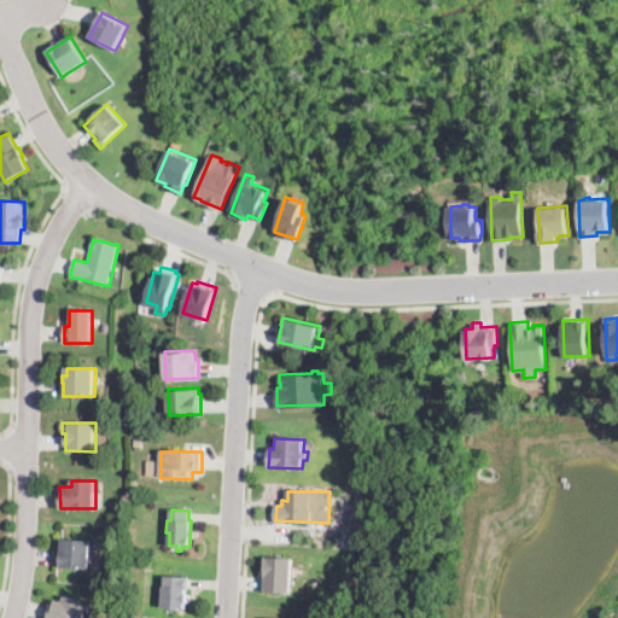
[(91,560),(91,570),(57,567),(59,541),(92,542),(91,560)]
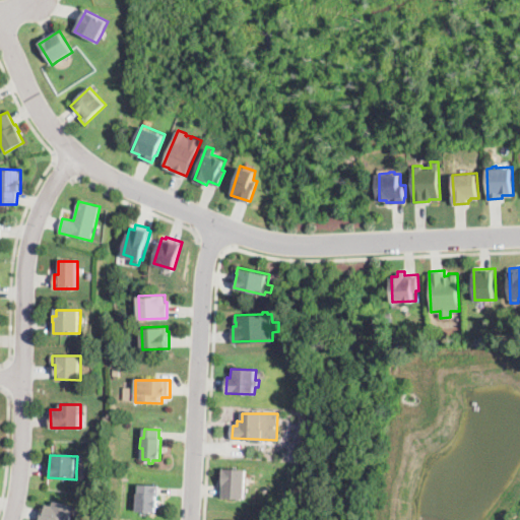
[(246,484),(245,500),(221,499),(222,485),(222,469),(246,470),(246,484)]
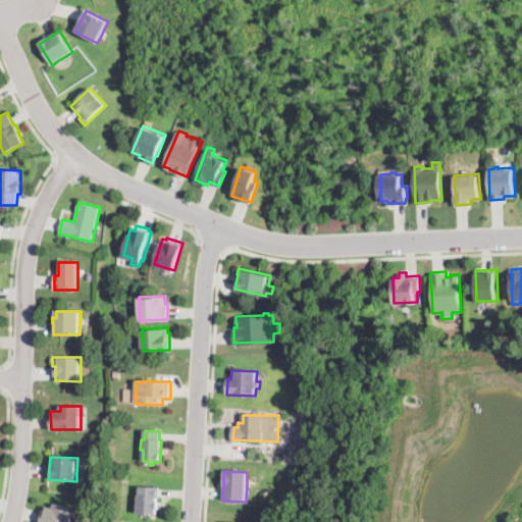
[(158,489),(158,497),(157,515),(150,515),(150,517),(144,517),(144,515),(137,514),(138,496),(140,496),(140,486),(158,487),(158,489)]
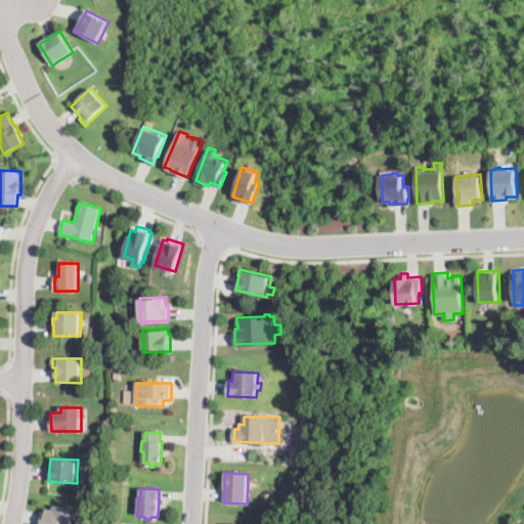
[(54,506),(73,510),(75,511),(72,523),(41,523),(45,509),(47,510),(47,509),(54,510),(54,506)]
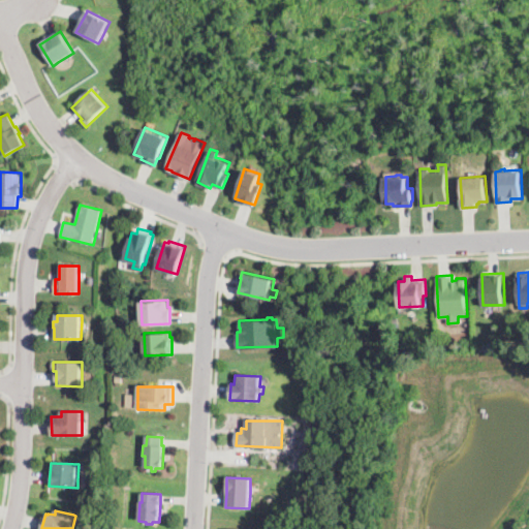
All buildings are outlined.
